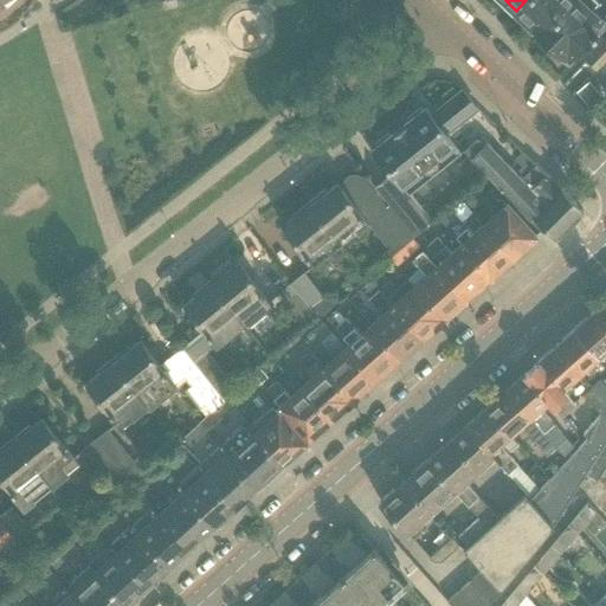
[(532,31),(539,37),(573,0),(526,0),(516,11),(519,12),(517,17),(523,23),(529,23),(535,28),(532,31)]
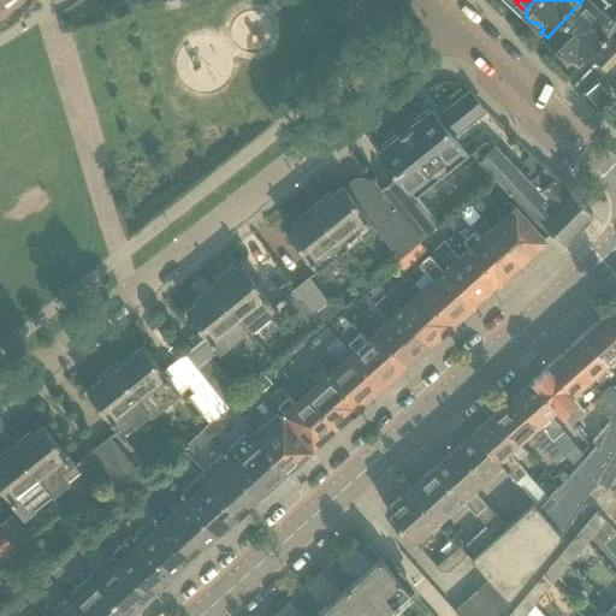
[(582,0),(548,37),(573,63),(576,59),(580,63),(615,24),(615,22),(603,9),(608,4),(604,0),(582,0)]
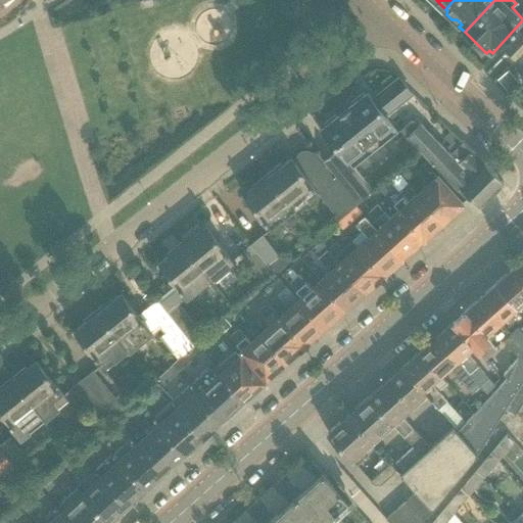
[(522,35),(521,33),(504,51),(515,61),(522,53),(522,35)]
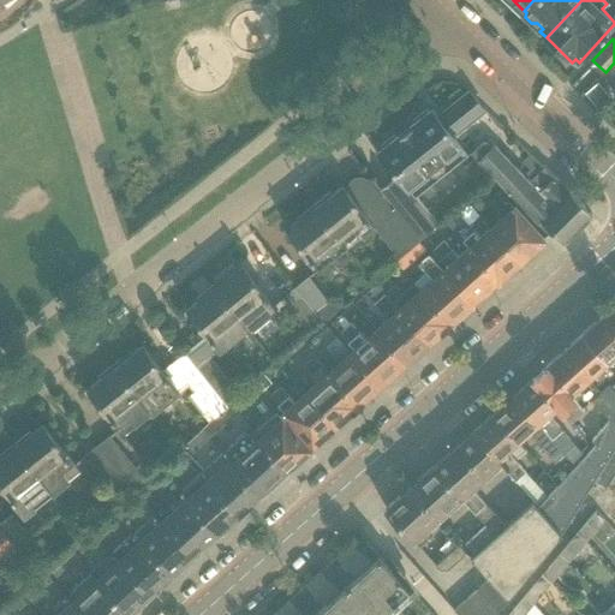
[(417,196),(469,154),(453,135),(483,111),(470,93),(439,118),(433,109),(429,112),(428,108),(412,120),(415,124),(398,137),(395,135),(380,147),(382,149),(380,151),(399,174),(381,189),(395,207),(421,239),(440,224),(417,196)]
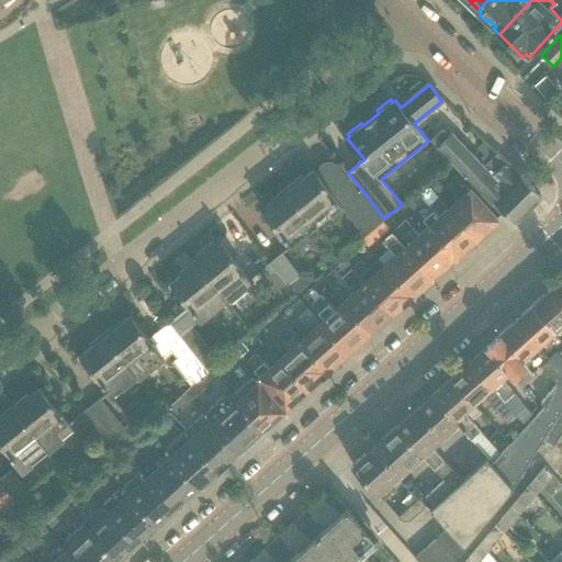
[(495,149),(485,139),(481,145),(487,152),(481,158),(453,130),(450,133),(445,127),(431,141),(502,215),(506,211),(516,221),(541,197),(498,152),(495,149)]
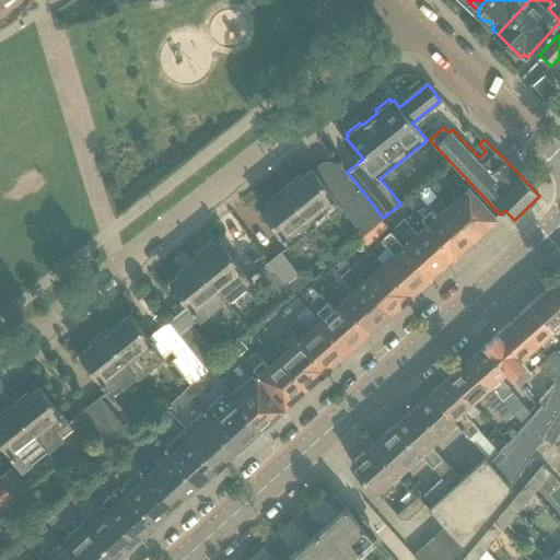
[(301,174),(286,186),(313,220),(316,225),(328,216),(341,206),(363,234),(383,218),(360,188),(358,189),(349,178),(347,179),(339,186),(331,176),(331,175),(330,174),(329,173),(328,173),(327,172),(326,172),(325,171),(324,171),(322,171),(322,174),(317,176),(316,174),(312,168),(302,176),(301,174)]
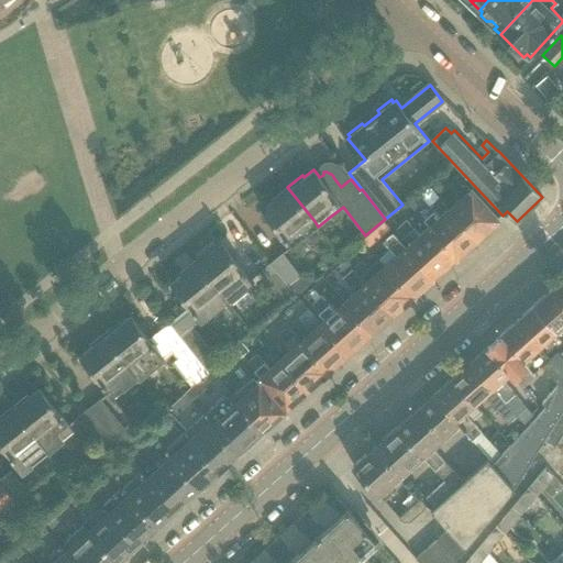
[(460,196),(449,206),(478,238),(498,219),(457,174),(448,183),(460,196)]
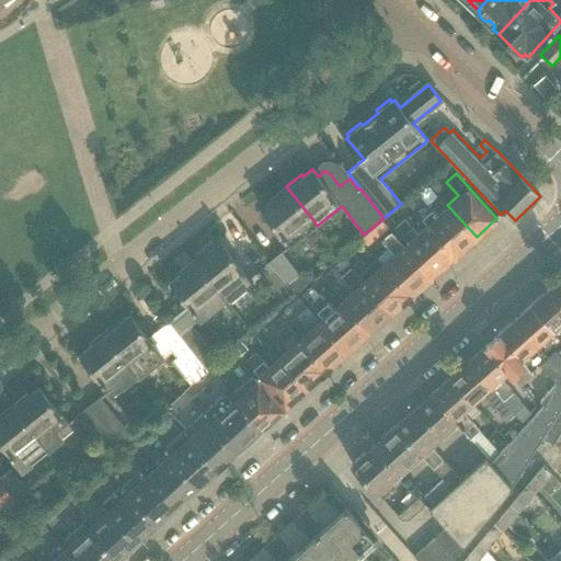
[(313,220),(286,186),(271,198),(273,201),(263,209),(293,245),(304,237),(308,242),(321,231),(317,226),(313,220)]
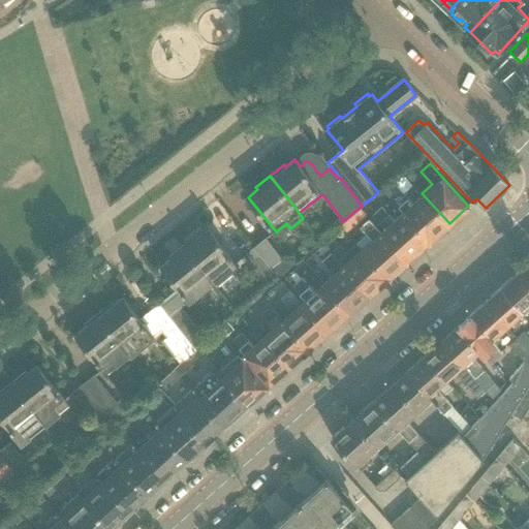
[(401,189),(392,197),(403,210),(430,241),(449,223),(422,193),(412,203),(401,189)]
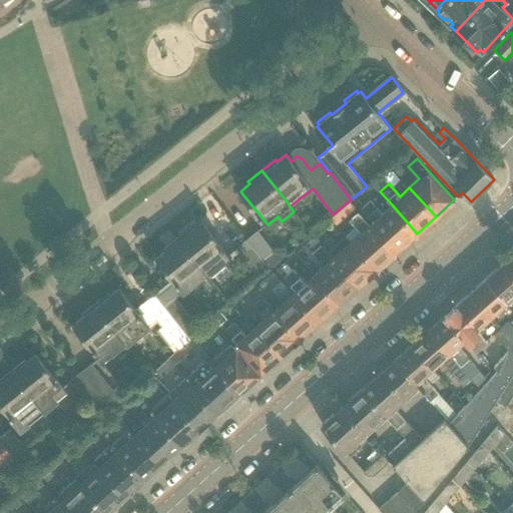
[(370,200),(361,208),(372,220),(384,234),(381,236),(395,251),(397,248),(415,232),(416,233),(417,233),(391,203),(390,204),(387,206),(381,212),(370,200)]
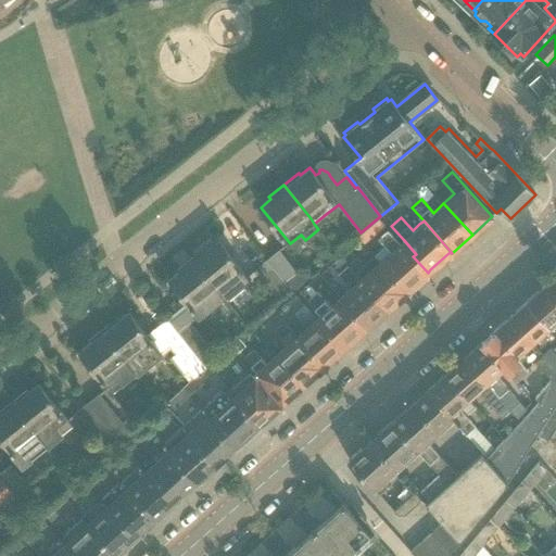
[(386,245),(376,254),(380,260),(407,290),(428,273),(413,256),(416,254),(403,239),(400,242),(388,229),(378,238),(386,245)]
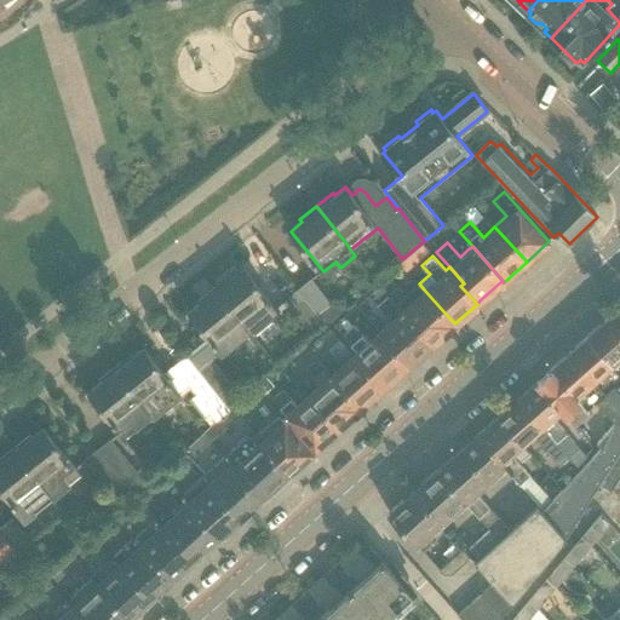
[(231,274),(214,287),(242,321),(250,329),(254,337),(282,314),(245,268),(234,277),(231,274)]
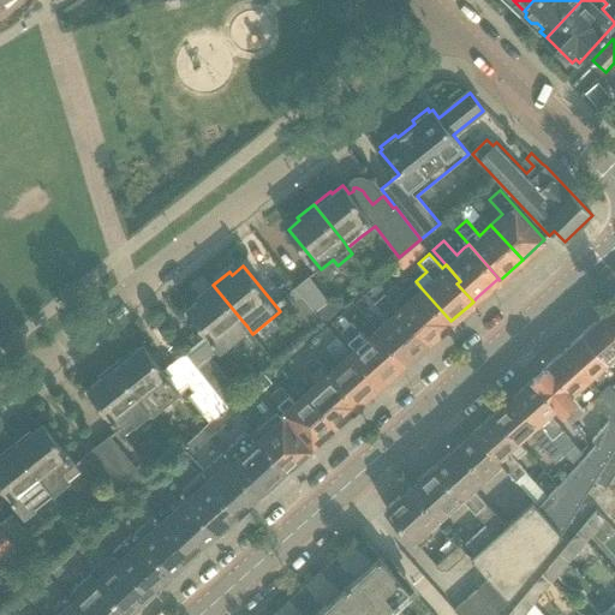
[(309,278),(296,287),(303,298),(314,311),(327,302),(309,278)]
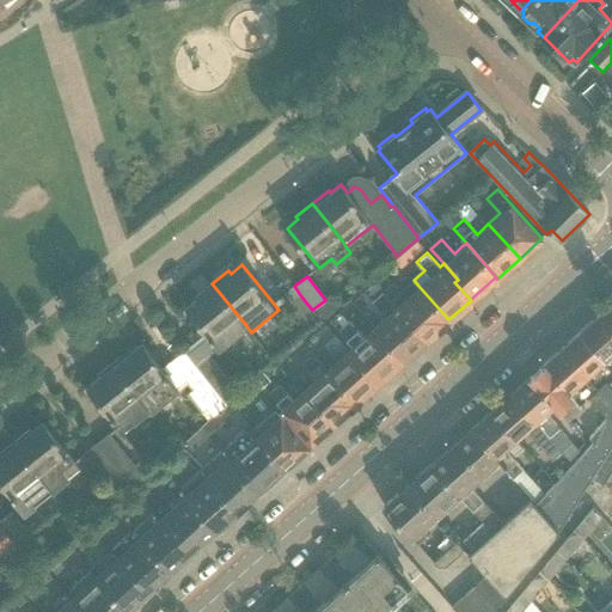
[(393,282),(383,292),(427,342),(450,320),(448,319),(418,286),(414,280),(401,292),(393,282)]
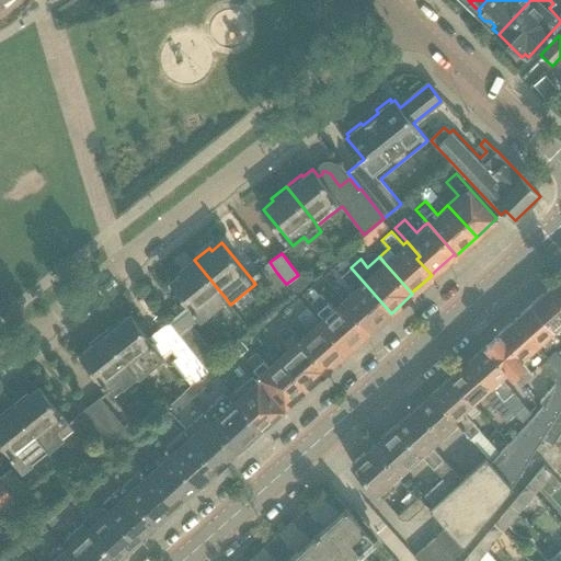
[(191,306),(170,322),(180,335),(192,325),(193,324),(201,319),(226,298),(219,290),(194,260),(180,272),(182,274),(172,282),(191,306)]
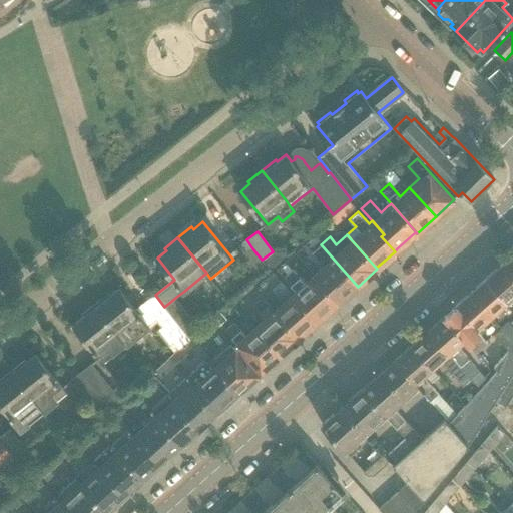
[(246,239),(236,248),(242,257),(252,248),(246,239)]
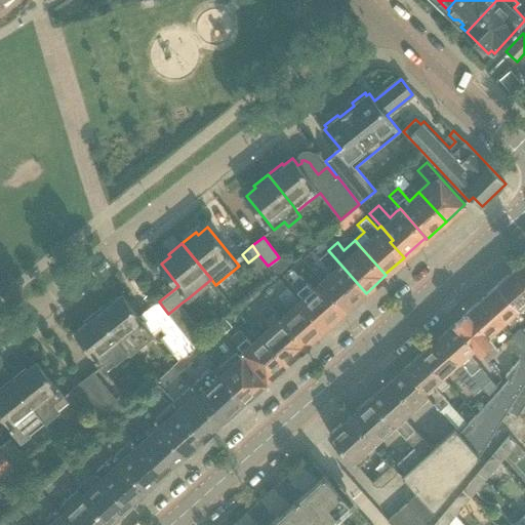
[(328,250),(319,258),(330,271),(329,272),(321,279),(349,310),(366,293),(328,250)]
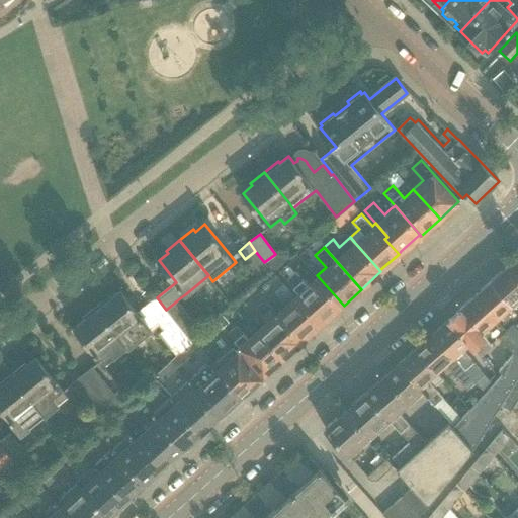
[(277,253),(266,263),(273,270),(284,260),(277,253)]
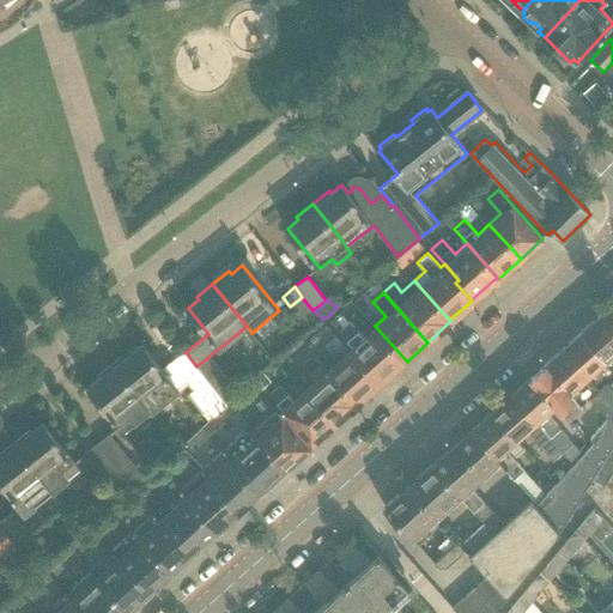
[(612,304),(600,316),(612,331),(612,304)]
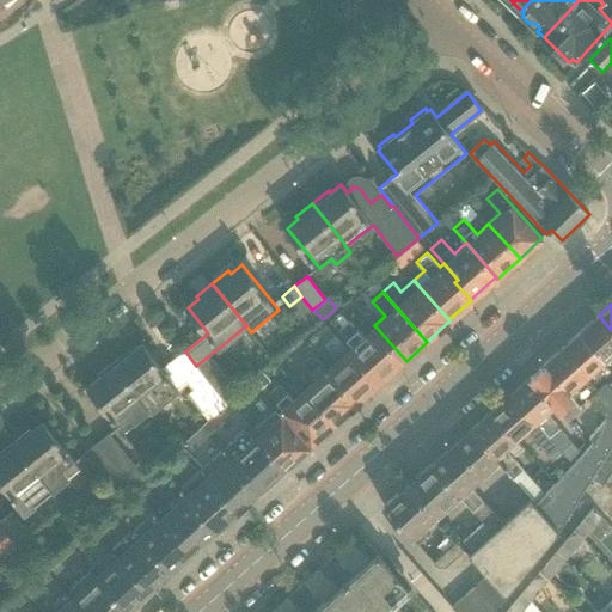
[(611,330),(599,316),(581,332),(611,367),(611,330)]
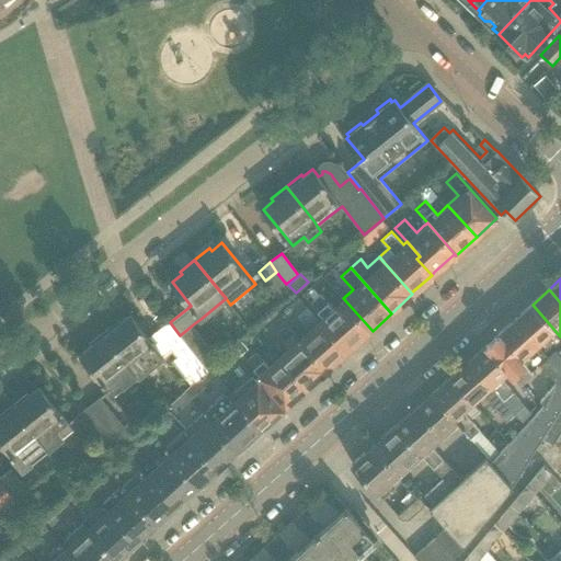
[(319,296),(311,304),(322,317),(319,320),(332,334),(335,332),(351,347),(370,330),(371,331),(373,331),(343,298),(332,308),(321,295),(319,296)]
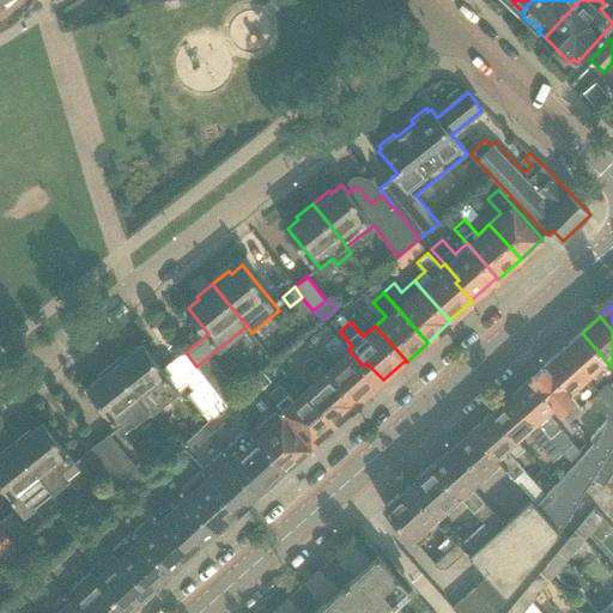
[(540,507),(538,508),(560,533),(593,479),(612,445),(612,368),(582,333),(545,365),(580,405),(581,404),(583,402),(589,396),(608,418),(590,439),(595,444),(547,498),(540,507)]
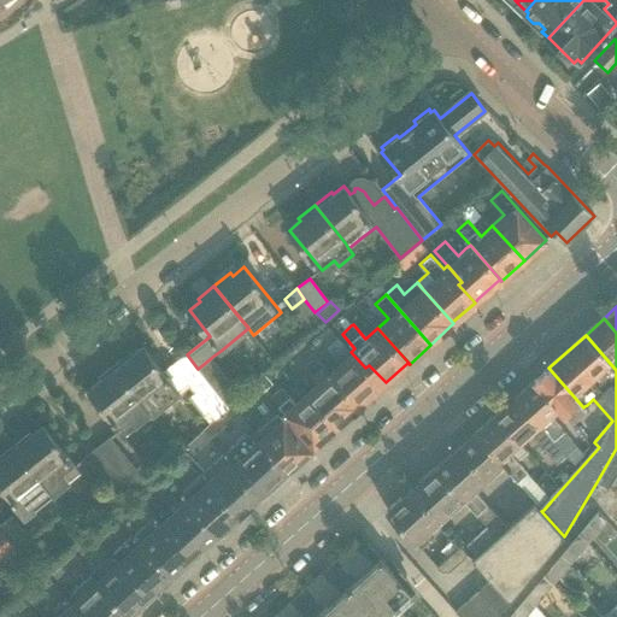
[(338,338),(327,347),(340,362),(338,364),(329,371),(360,407),(362,406),(360,405),(382,386),(386,382),(369,365),(365,368),(351,352),(338,338)]
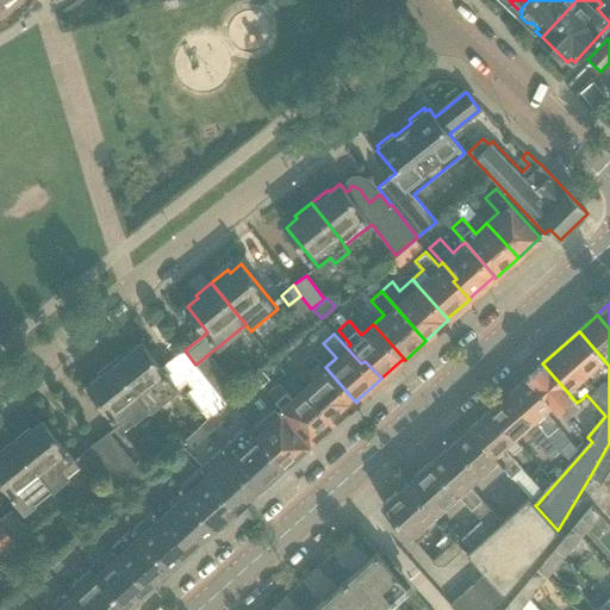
[(129,348),(112,361),(153,411),(179,390),(142,342),(131,352),(129,348)]
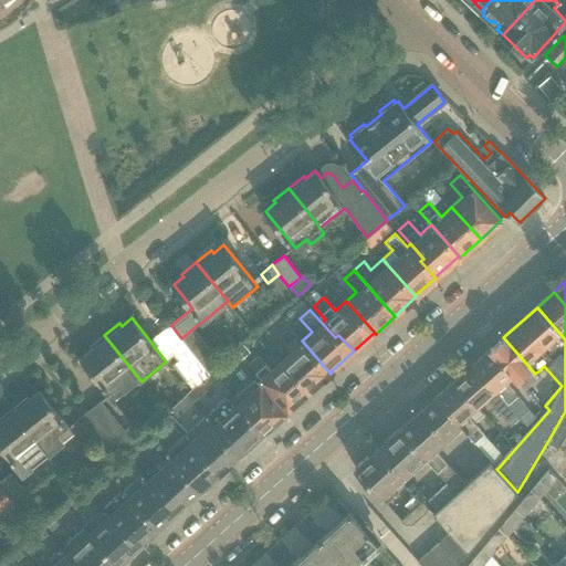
[(265,324),(255,333),(260,338),(270,329),(265,324)]
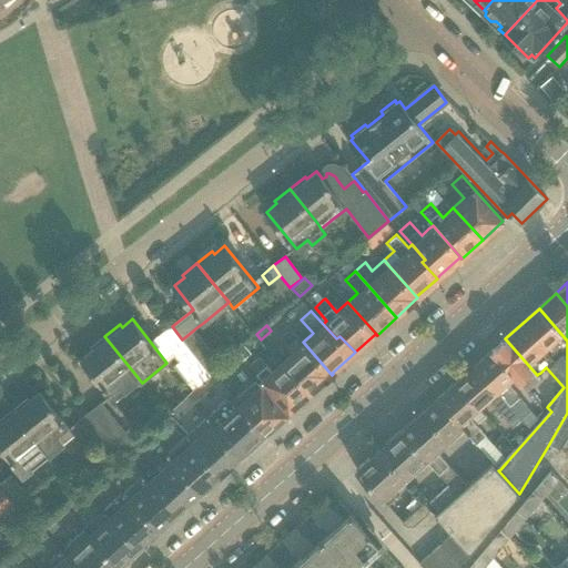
[(194,330),(182,340),(211,376),(214,373),(222,365),(194,330)]
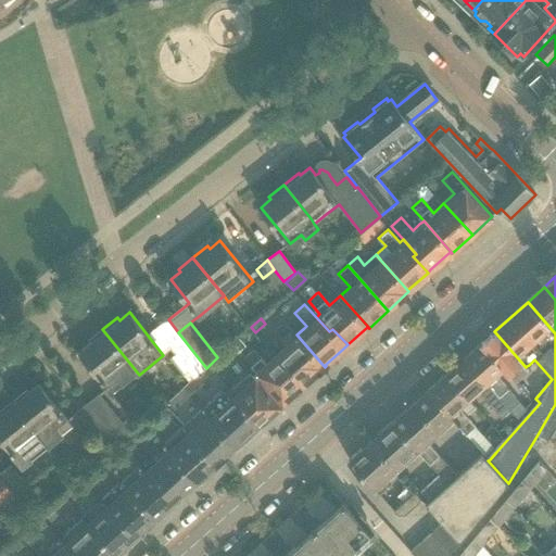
[(287,343),(276,353),(304,386),(325,367),(285,323),(275,331),(287,343)]
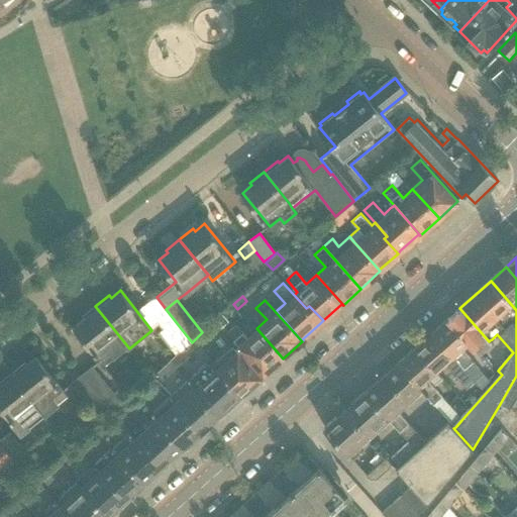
[(129,348),(95,306),(82,317),(84,319),(74,327),(105,366),(127,347),(128,348),(129,348)]
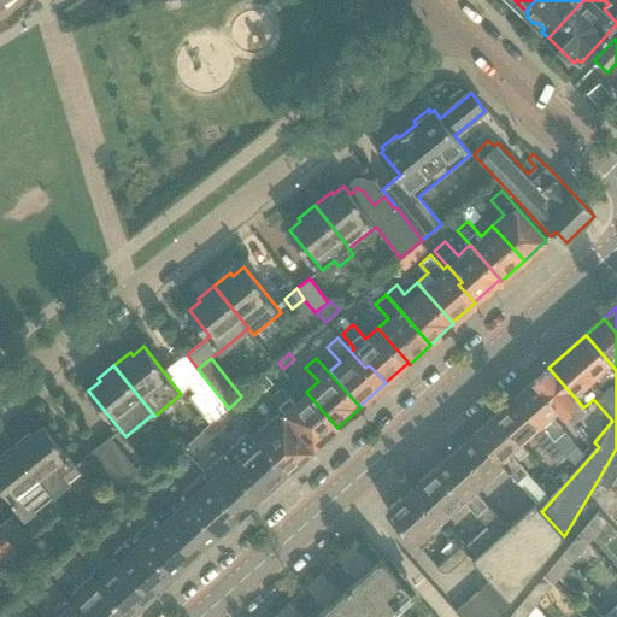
[(583,407),(548,368),(535,380),(560,409),(573,422),(586,410),(583,407)]
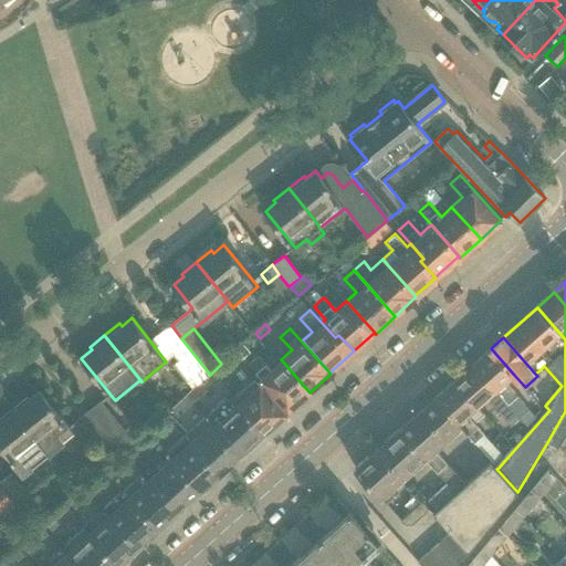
[(210,375),(181,338),(170,347),(171,348),(165,354),(194,389),(210,375)]
